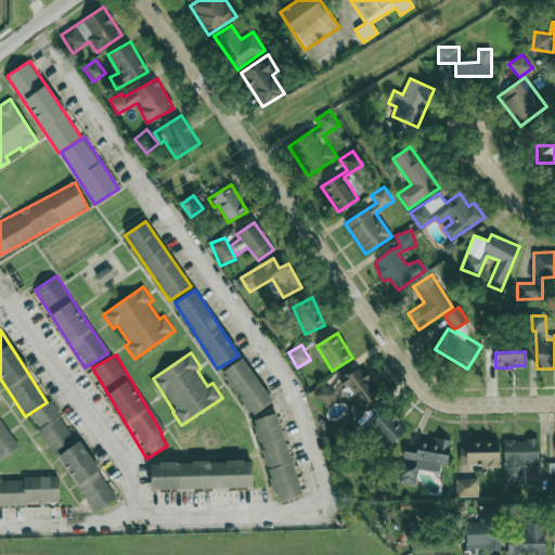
[(221,372),(253,415),(273,400),(242,358),(221,372)]
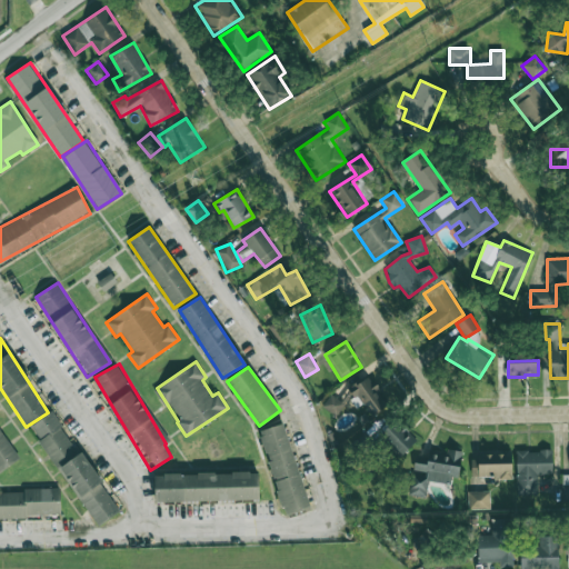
[(339,399),(342,403),(350,397),(355,401),(357,398),(372,417),(388,405),(378,393),(381,391),(367,375),(339,399)]
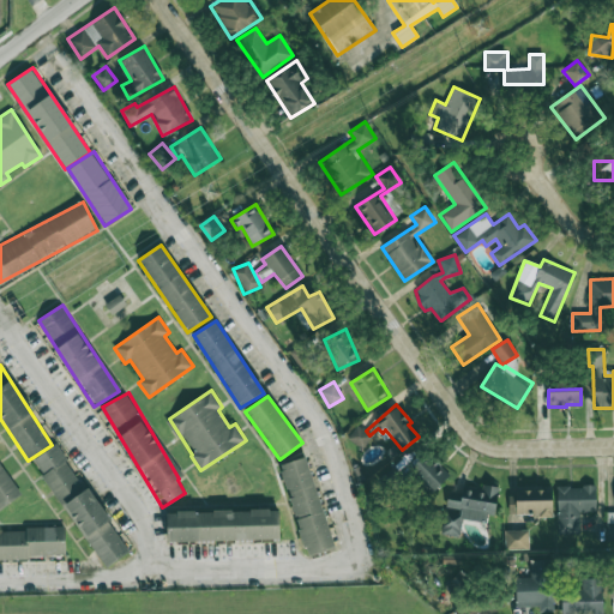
[(348,438),(362,450),(372,437),(357,426),(348,438)]
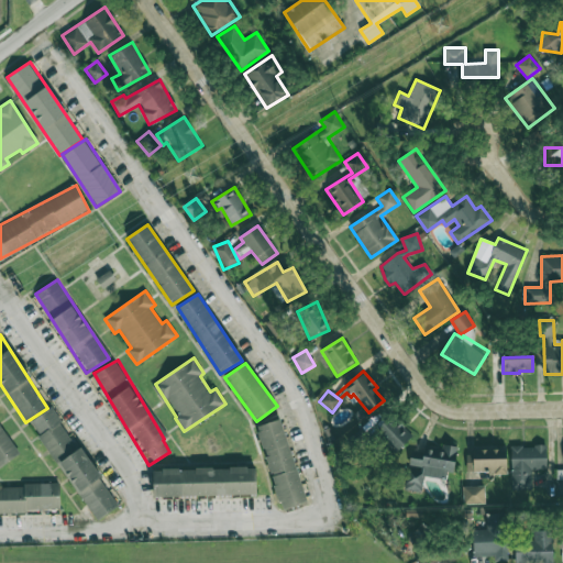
[(96,520),(118,506),(52,406),(30,420),(96,520)]
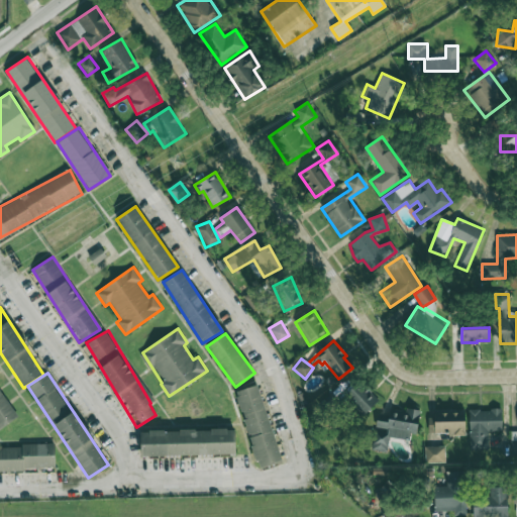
[(379,401),(360,381),(343,396),(362,416),(379,401)]
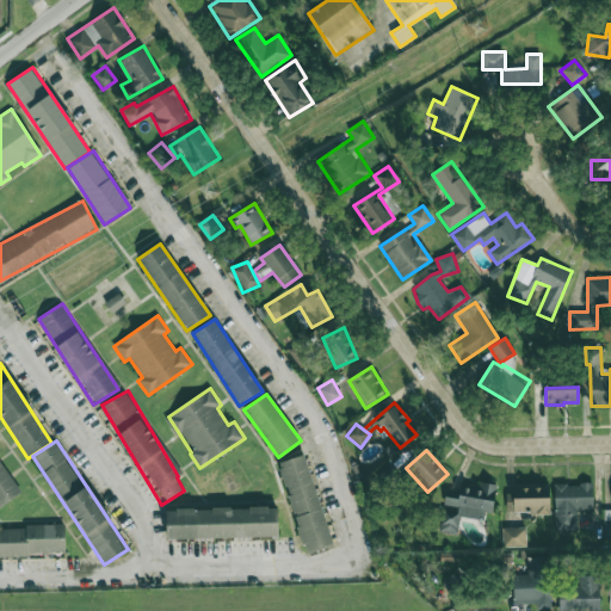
[(306,454),(278,462),(307,553),(333,544),(306,454)]
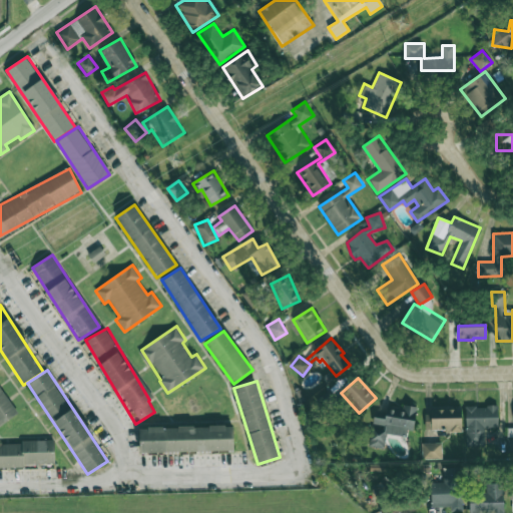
[(0,425),(16,415),(0,389),(0,425)]
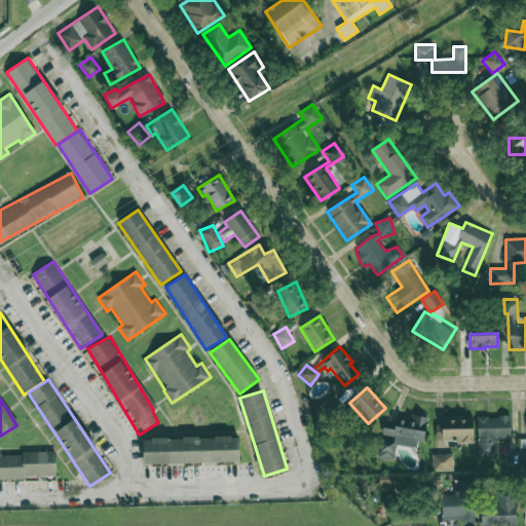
[(427,417),(414,415),(414,419),(397,417),(396,422),(383,421),(378,457),(395,459),(397,444),(415,447),(416,440),(424,441),(427,417)]
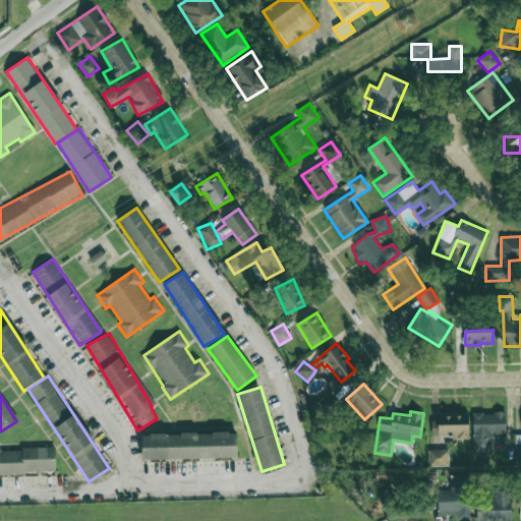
[(473,454),(491,454),(491,433),(506,433),(506,412),(472,413),(473,454)]
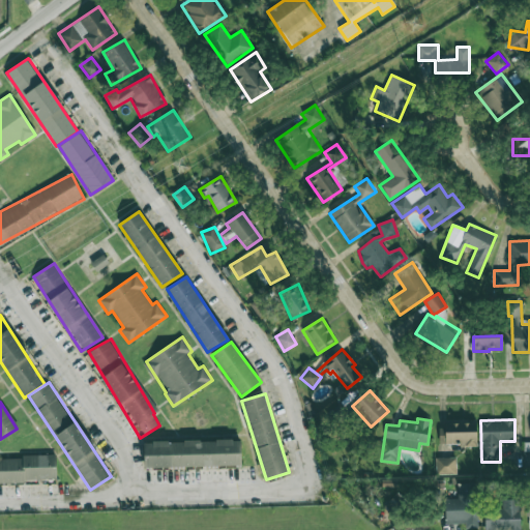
[(476,445),(476,421),(446,421),(446,428),(439,428),(439,444),(476,445)]
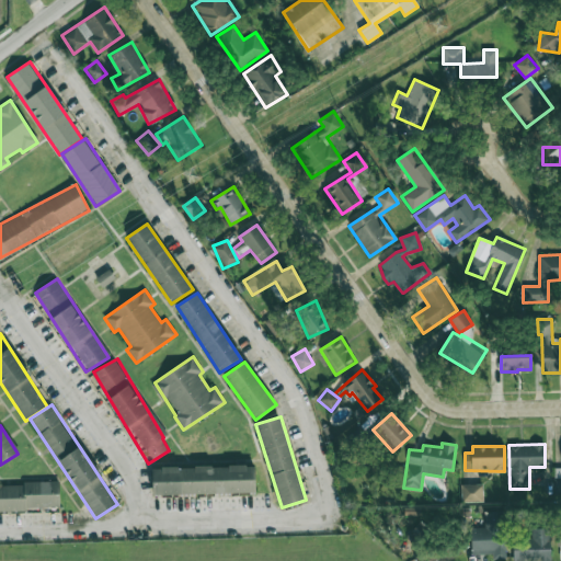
[(255,492),(255,466),(152,468),(153,494),(255,492)]
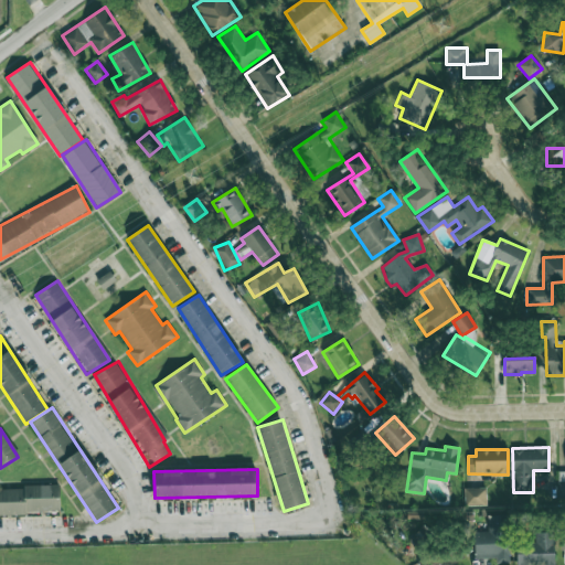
[(0,513),(61,512),(60,486),(0,487),(0,513)]
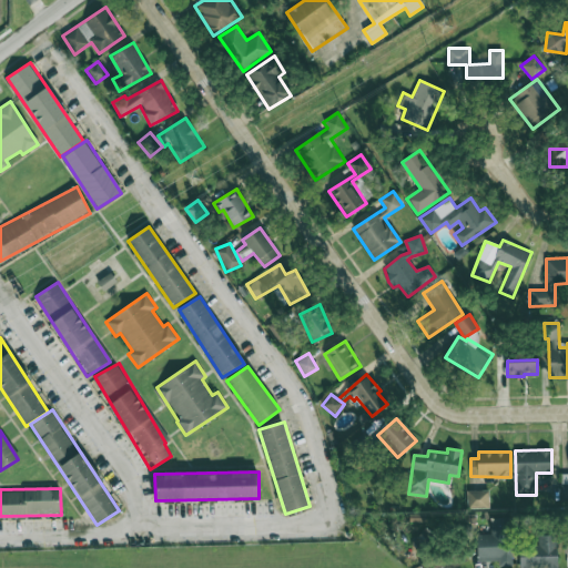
[(488,490),(467,490),(467,508),(489,508),(488,490)]
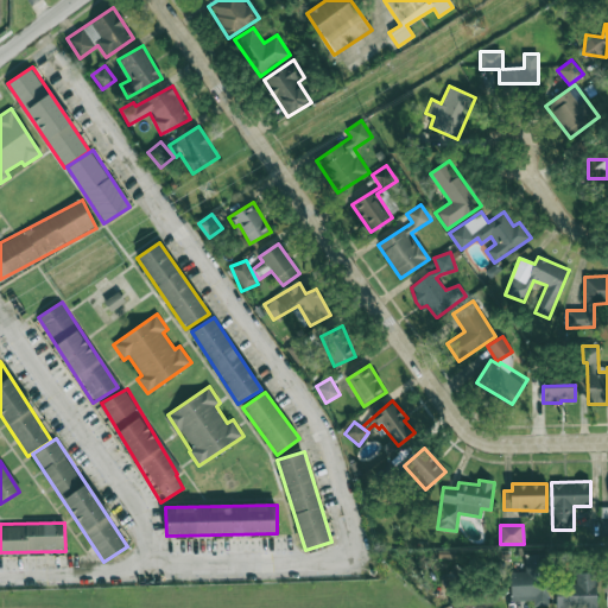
[(525,555),(525,571),(511,572),(512,601),(534,600),(534,607),(549,606),(548,553),(525,555)]
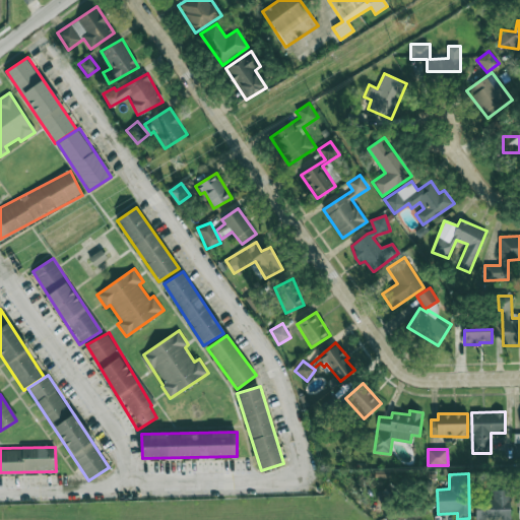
[(480,519),(509,519),(511,491),(493,490),(493,501),(476,500),(476,519),(480,519)]
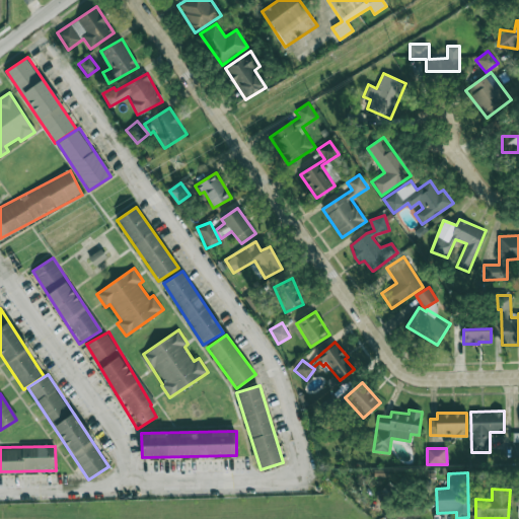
[(386,518),(385,518),(414,518),(419,517),(413,505),(386,518)]
